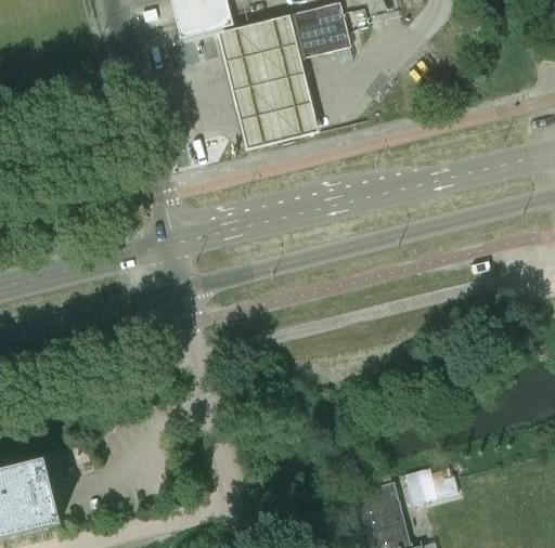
[(171,0),(175,13),(178,29),(179,34),(232,21),(231,16),(227,0),(171,0)]
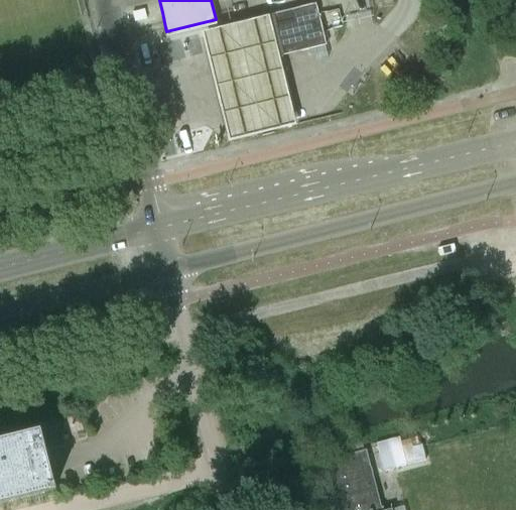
[(310,0),(273,9),(283,49),(325,39),(314,0),(310,0)]
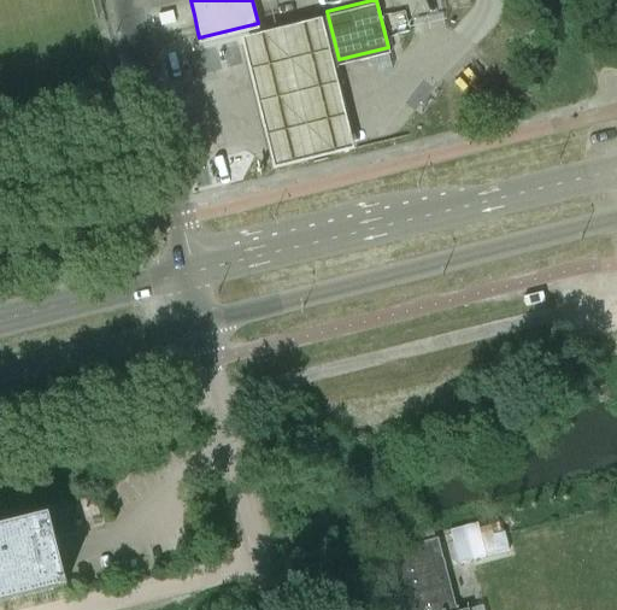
[(324,16),(244,36),(276,168),(357,147),(335,60),(324,16)]
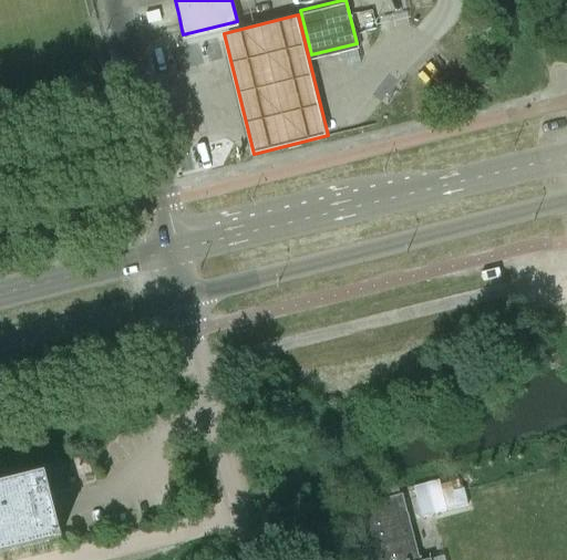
[(43,467),(0,477),(0,547),(60,532),(49,489),(71,484),(64,460),(42,466),(43,467)]
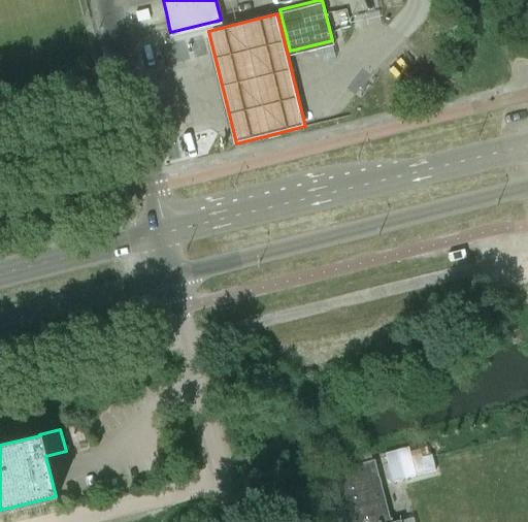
[(331,466),(344,521),(401,521),(400,515),(391,518),(374,455),(331,466)]
